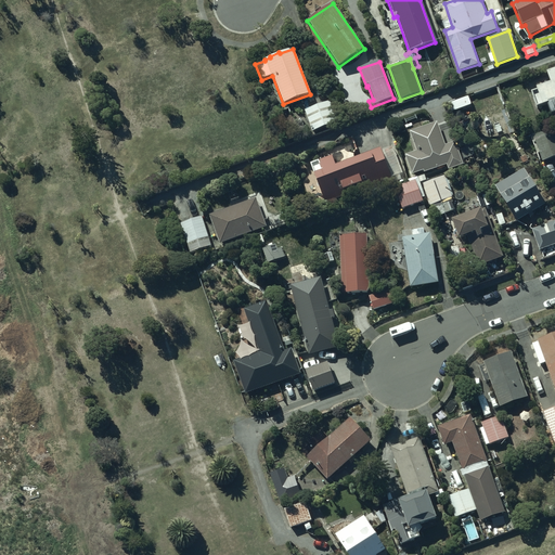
[(554,67),(544,72),(549,84),(536,88),(541,105),(545,103),(549,113),(554,111),(554,67)]
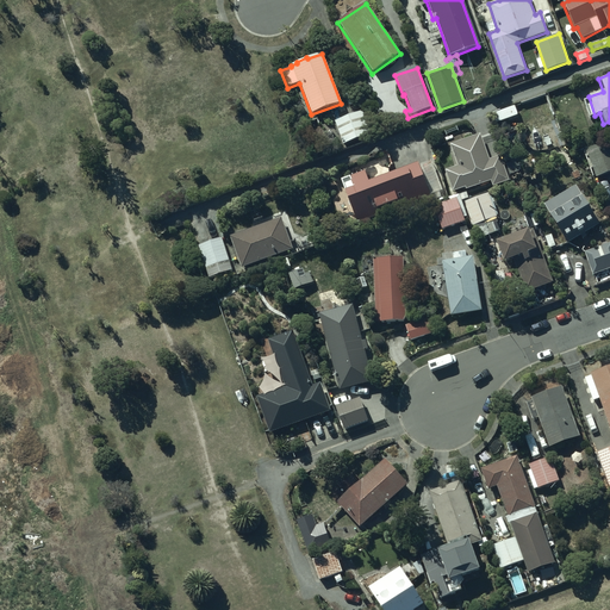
[(365,111),(334,123),(343,145),(373,134),(365,111)]
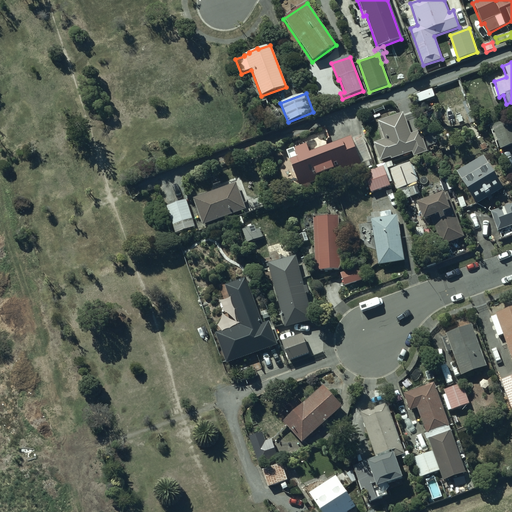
[(410,135),(403,113),(378,122),(384,140),(373,144),(379,162),(390,158),(391,160),(411,153),(413,158),(427,153),(420,131),(410,135)]
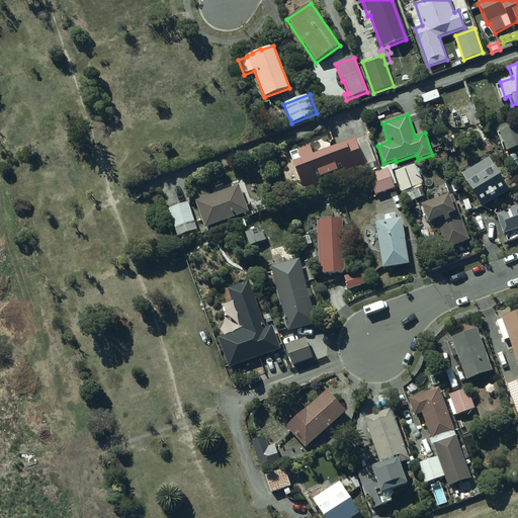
[(517,123),(517,122),(497,130),(506,152),(517,147),(517,123)]
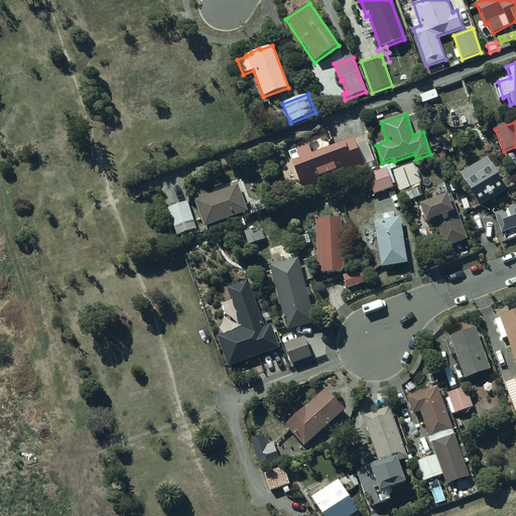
[(301,189),(374,162),(365,136),(354,141),(353,138),(311,154),(308,145),(287,153),(301,189)]
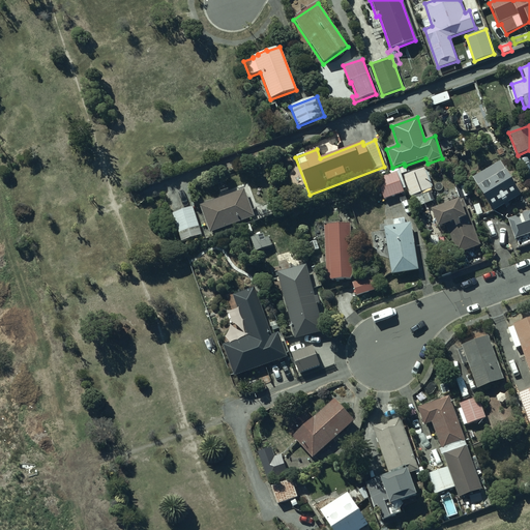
[(500,164),(474,179),(493,211),(504,204),(506,208),(509,206),(508,203),(520,197),(500,164)]
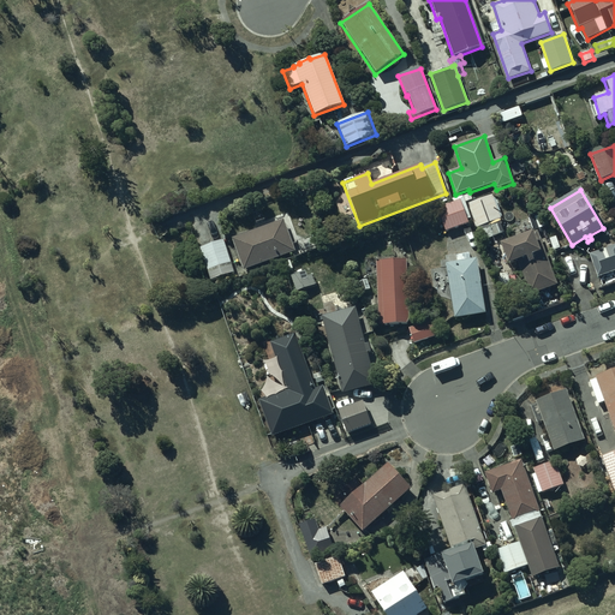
[(436,208),(446,232),(469,225),(467,220),(471,219),(465,203),(472,201),(471,195),(463,197),(463,196),(451,199),(452,203),(436,208)]
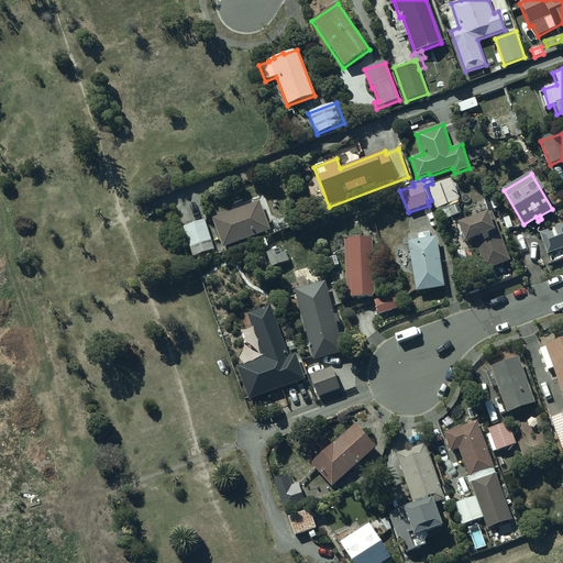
[(459,201),(450,178),(428,187),(437,210),(459,201)]
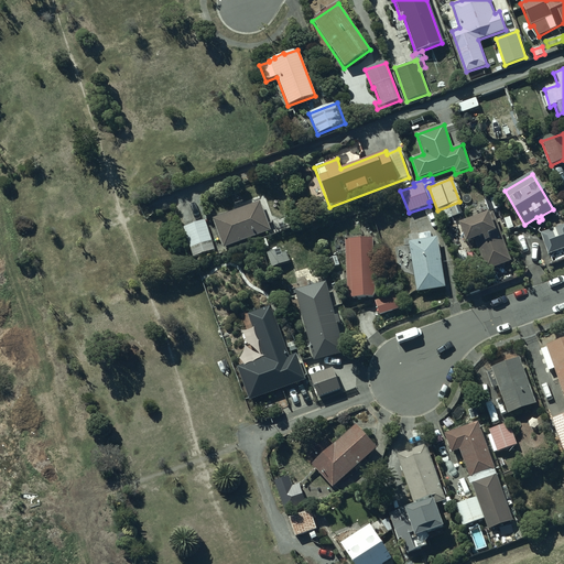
[(485,199),(489,212),(500,208),(496,196),(485,199)]
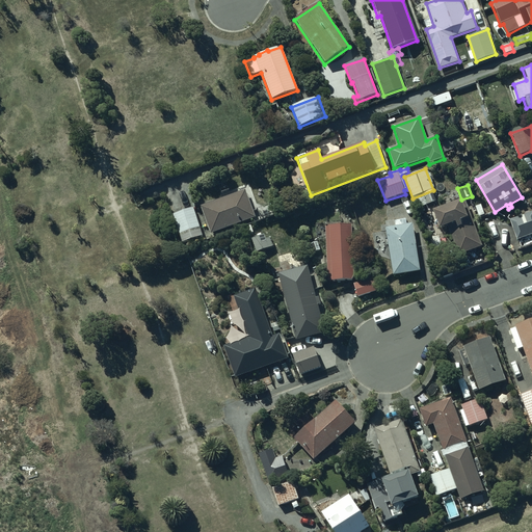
[(245,190),(200,207),(210,236),(256,218),(245,190)]
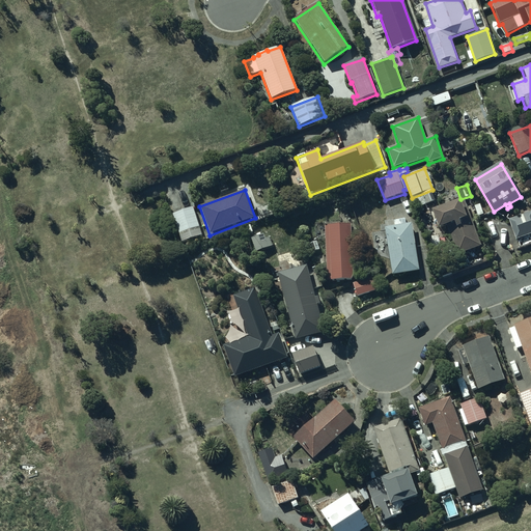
[(480,247),(464,200),(431,213),(438,230),(447,227),(457,255),(480,247)]
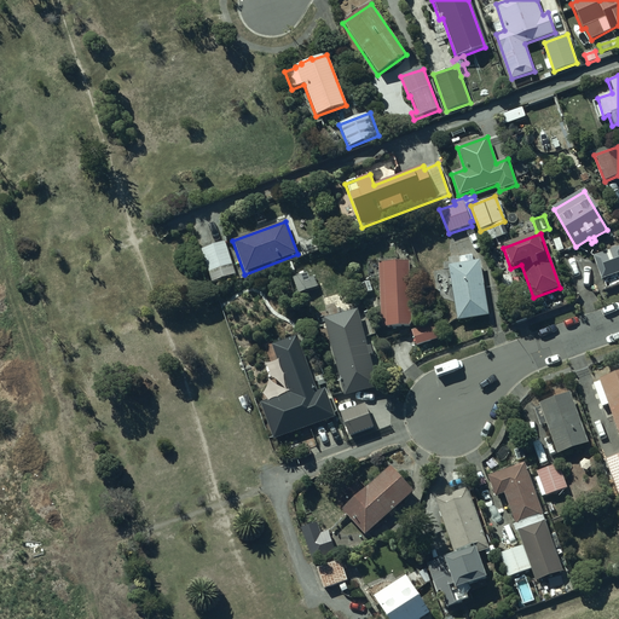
[(554,241),(557,253),(565,250),(560,238),(554,241)]
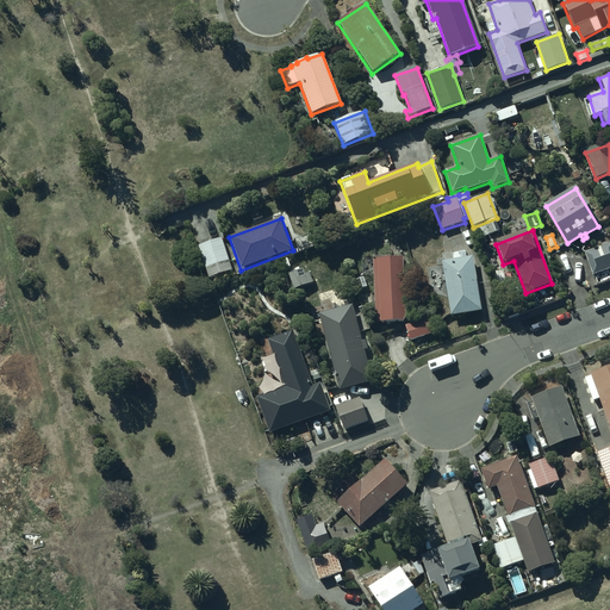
[(222,238),(198,247),(209,279),(232,272),(222,238)]
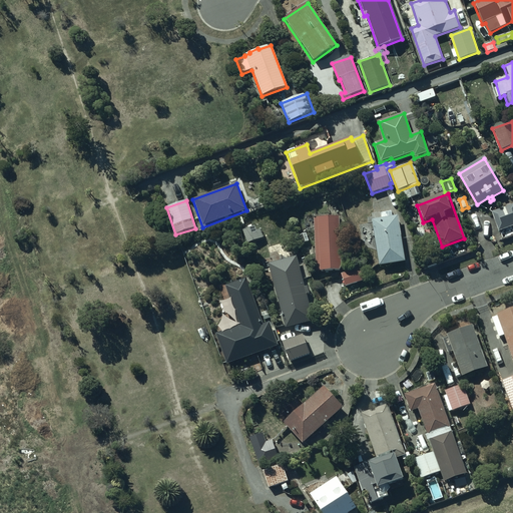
[(512,201),(489,211),(498,232),(512,226),(512,201)]
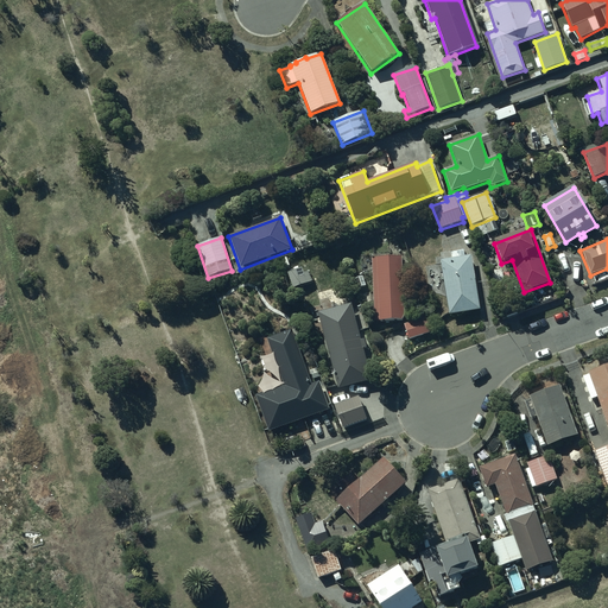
[(451,260),(439,261),(448,316),(480,311),(472,257),(466,258),(464,251),(451,253),(451,260)]
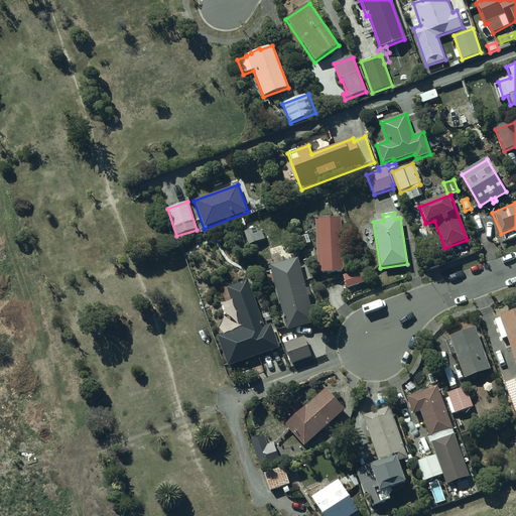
[(342,219),(314,220),(316,273),(344,272),(342,219)]
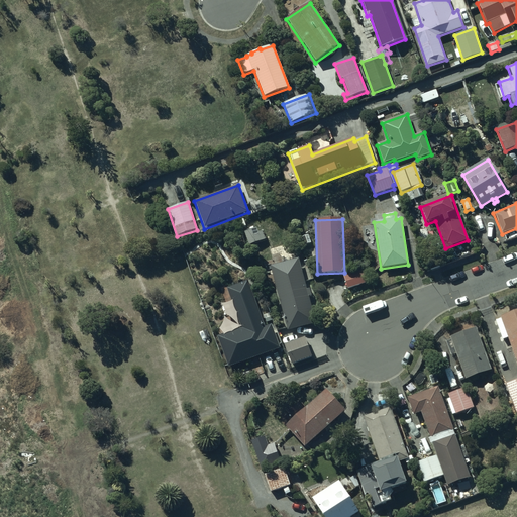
[(256,228),(243,232),(248,246),(268,239),(264,229),(257,232),(256,228)]
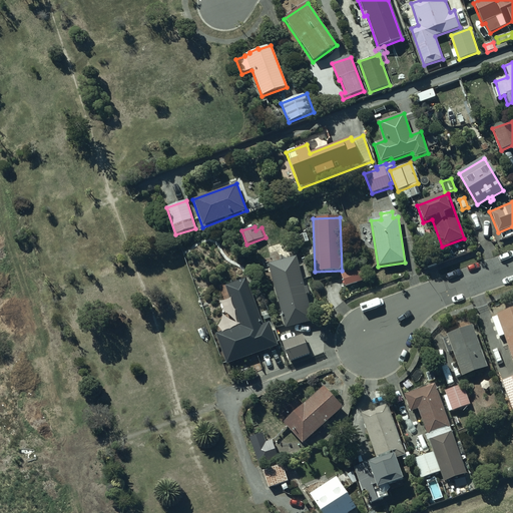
[(298,258),(271,265),(287,328),(313,321),(307,295),(311,294),(309,287),(305,288),(298,258)]
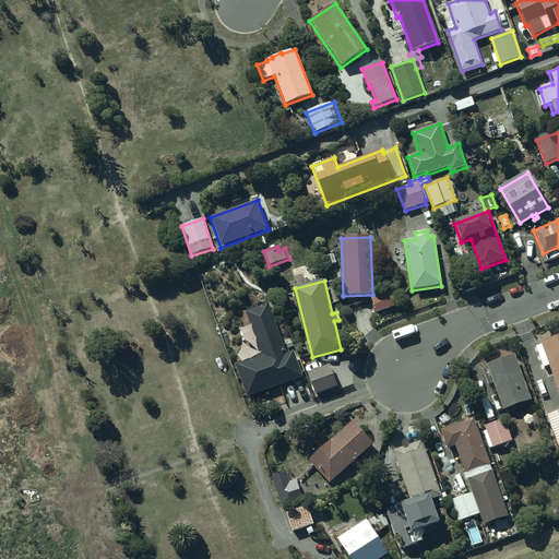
[(393,292),(371,298),(376,313),(397,306),(393,292)]
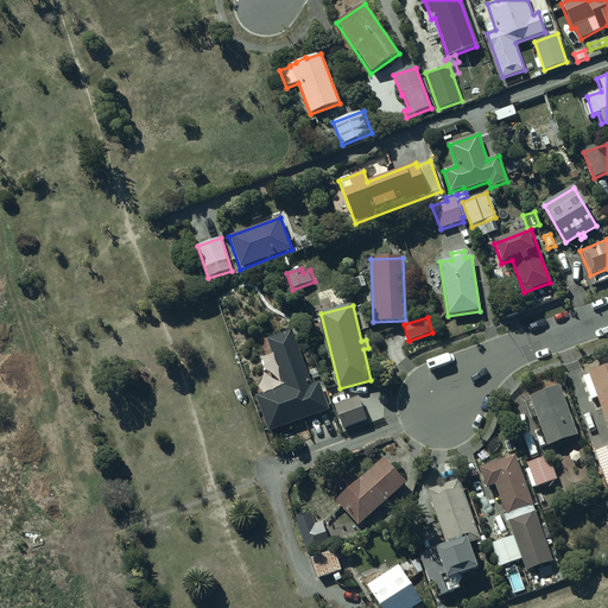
[(292,330),(266,339),(283,386),(253,396),(267,436),(333,413),(324,387),(321,388),(318,382),(311,385),(292,330)]
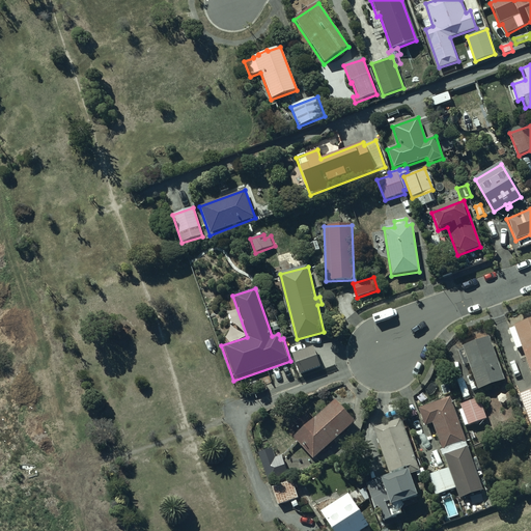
[(530,319),(513,327),(514,329),(509,331),(516,350),(521,348),(530,375),(530,319)]
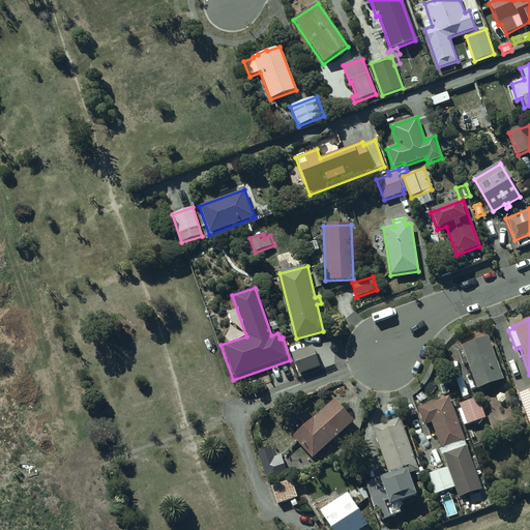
[(504,380),(487,332),(463,341),(465,346),(461,347),(462,349),(457,351),(462,365),(467,363),(477,390),(504,380)]
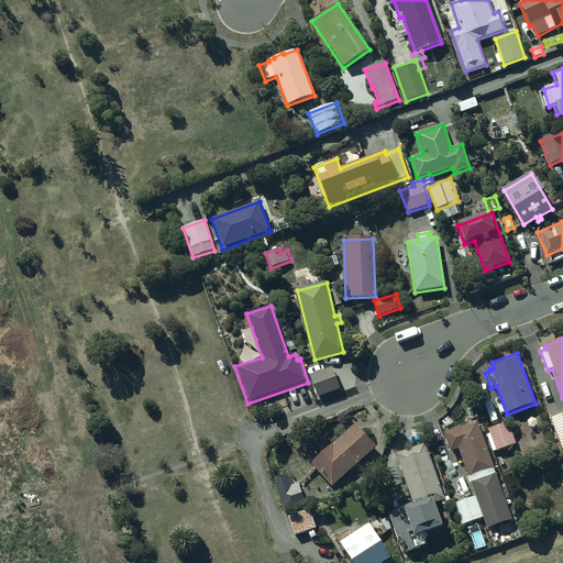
[(317,398),(340,389),(332,367),(309,376),(317,398)]
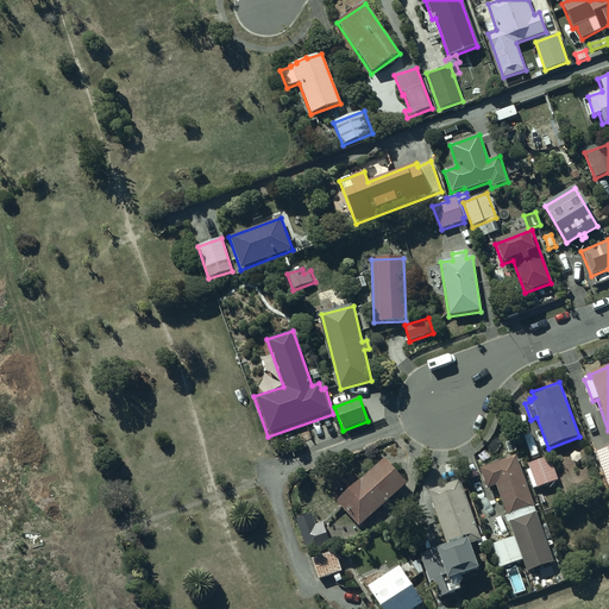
[(608,447),(595,453),(608,488),(608,487),(608,447)]
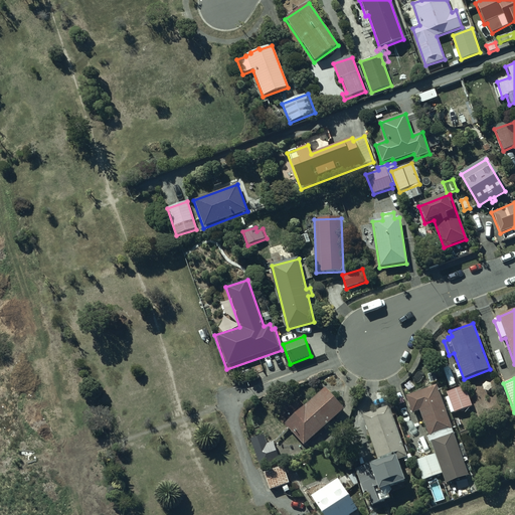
[(437,386),(405,396),(411,414),(419,411),(428,437),(426,438),(428,444),(430,444),(435,456),(414,463),(420,482),(443,475),(446,485),(468,477),(437,386)]
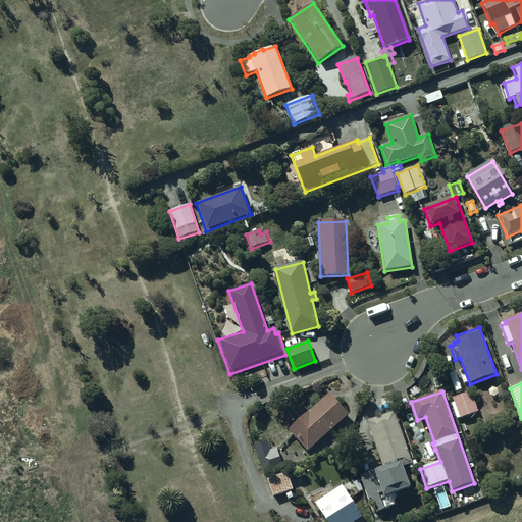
[(471,392),(452,398),(454,403),(451,404),(456,419),(463,417),(464,421),(477,417),(475,413),(478,413),(471,392)]
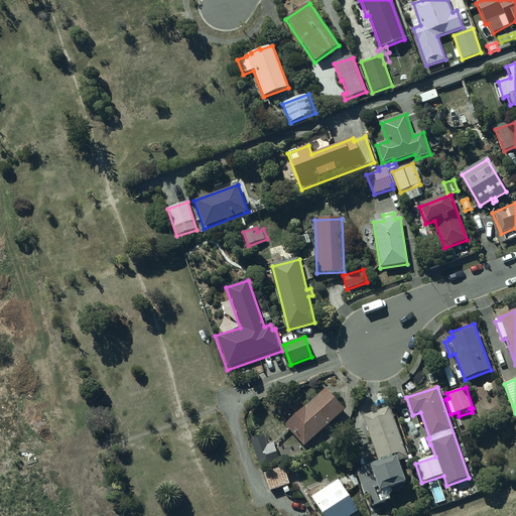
[(325,389),(284,425),(303,447),(345,411),(325,389)]
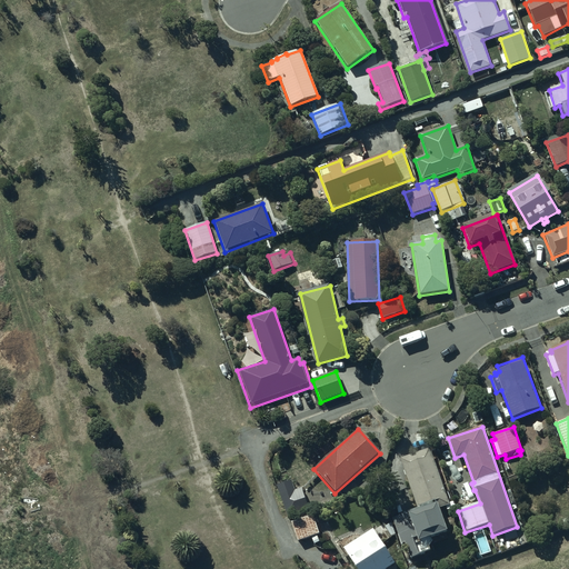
[(429,449),(399,460),(418,510),(391,519),(401,546),(405,543),(410,559),(429,552),(428,549),(431,542),(431,539),(446,535),(437,510),(449,506),(429,449)]
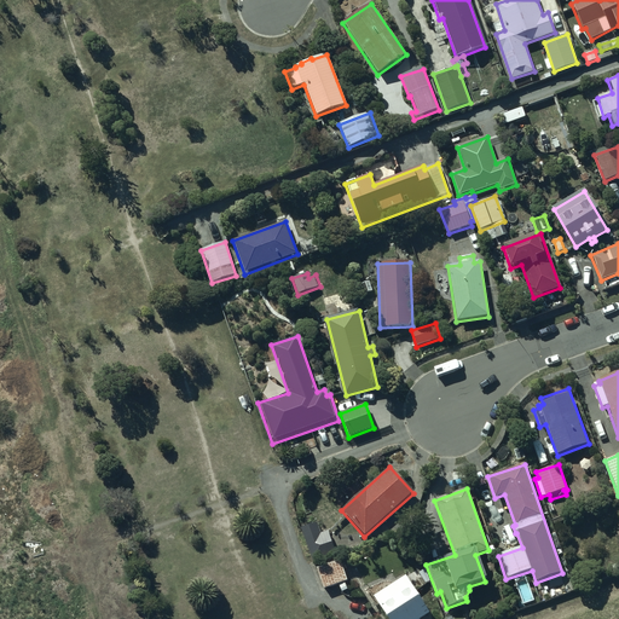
[(318,521),(300,527),(313,565),(337,556),(328,531),(323,533),(318,521)]
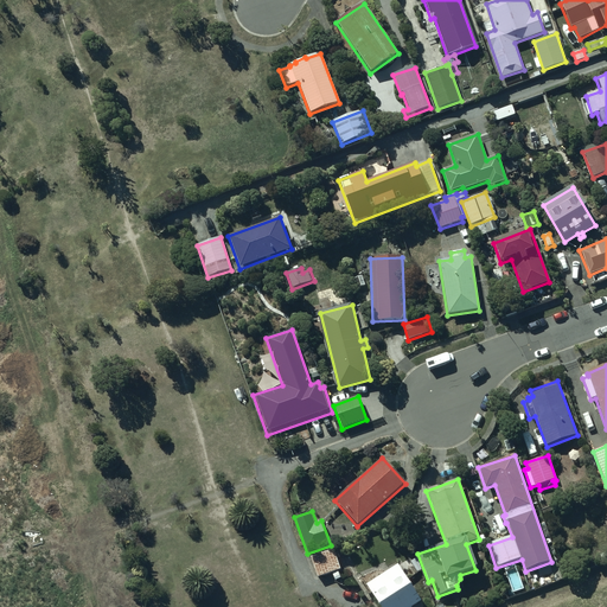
[(333,549),(310,558),(317,579),(342,570),(333,549)]
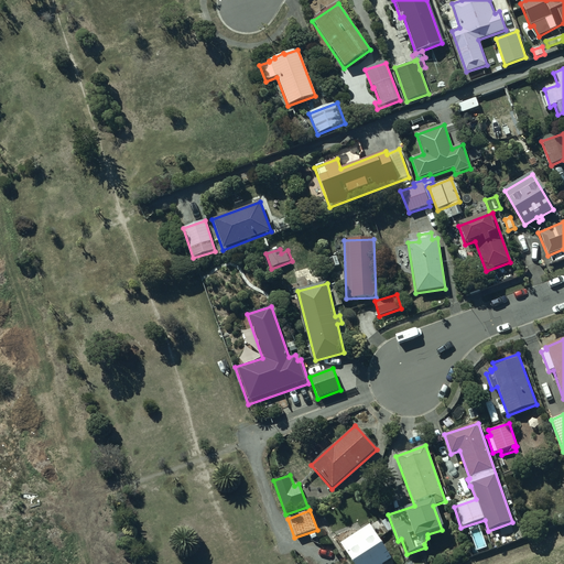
[(468,528),(477,550),(487,545),(479,524),(468,528)]
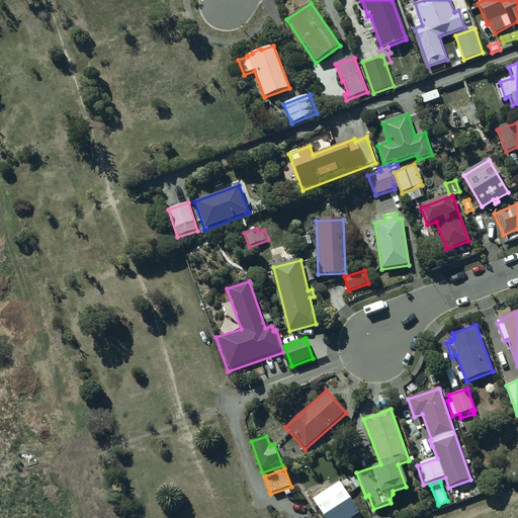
[(339,483),(313,499),(324,517),(352,517),(359,513),(339,483)]
